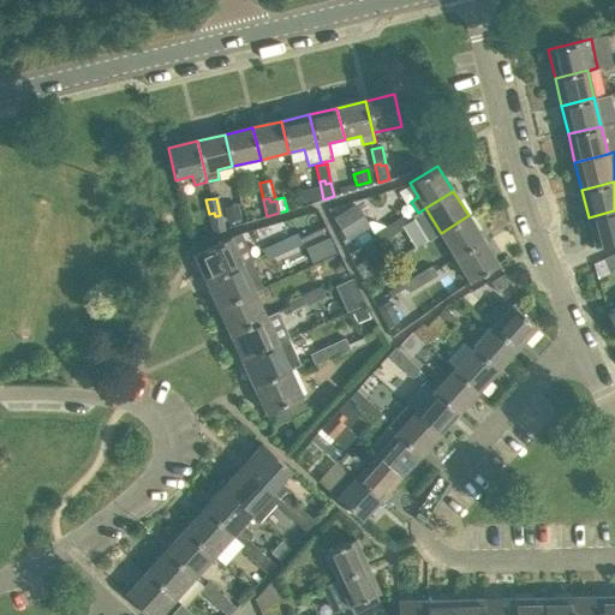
[(237,203),(222,207),(227,222),(242,219),(237,203)]
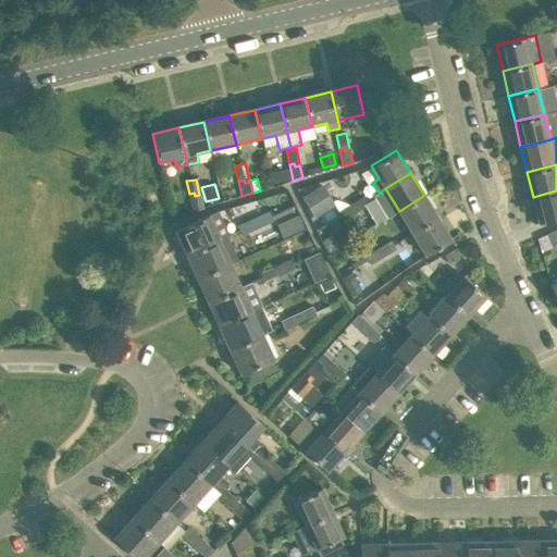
[(314,217),(325,210),(313,188),(301,195),(314,217)]
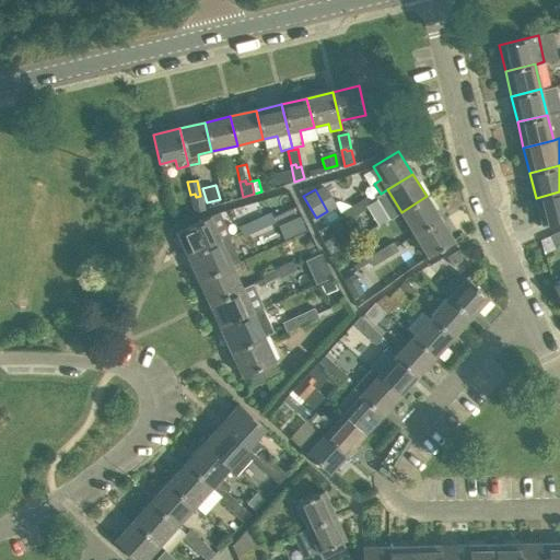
[(559,191),(536,198),(541,224),(559,220),(559,191)]
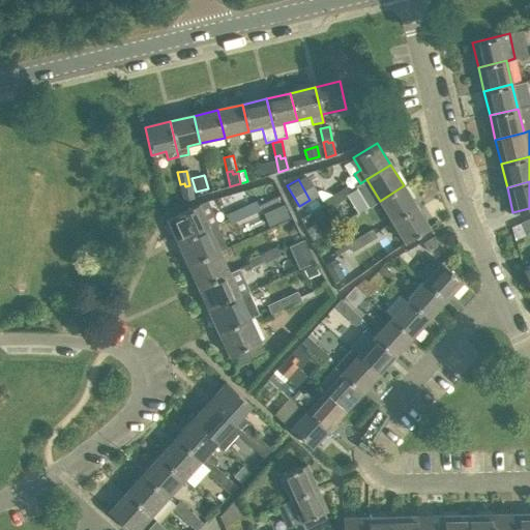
[(184,183),(180,184),(183,201),(193,198),(189,185),(185,186),(184,183)]
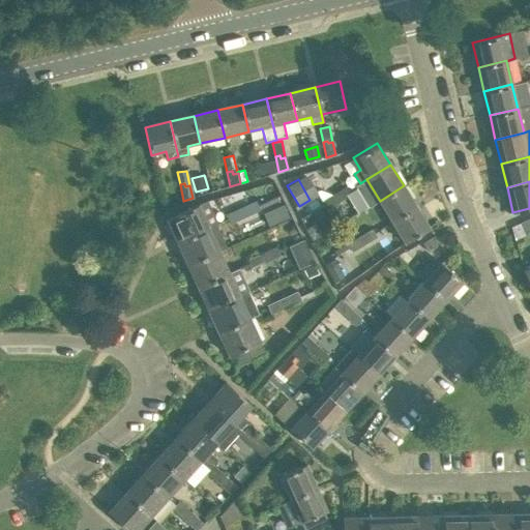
[(404,185),(380,201),(392,222),(417,207),(404,185)]
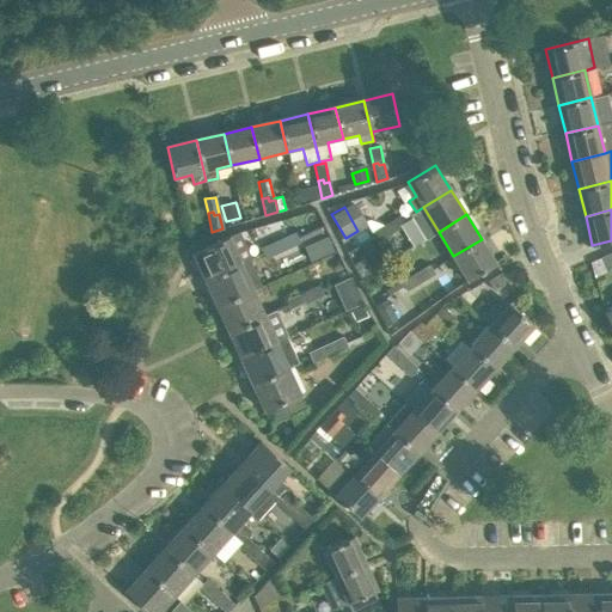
[(399,215),(384,225),(387,230),(384,231),(387,236),(405,225),(399,215)]
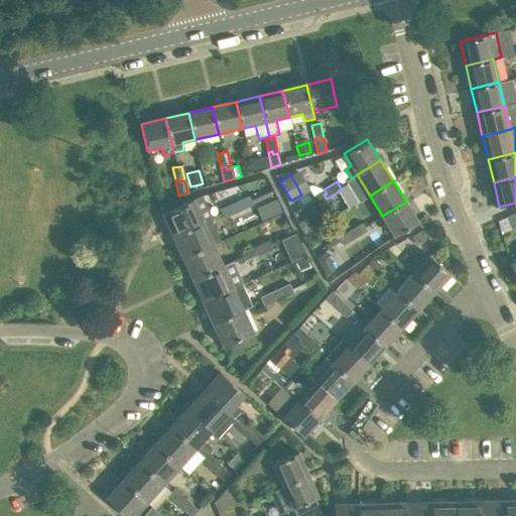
[(327,194),(324,189),(308,199),(312,208),(327,199),(324,195),(327,194)]
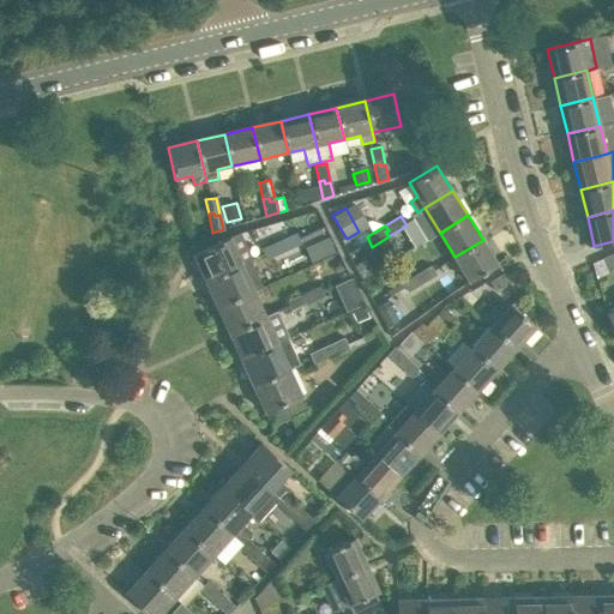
[(281,247),(283,253),(301,245),(296,234),(275,242),(277,248),(281,247)]
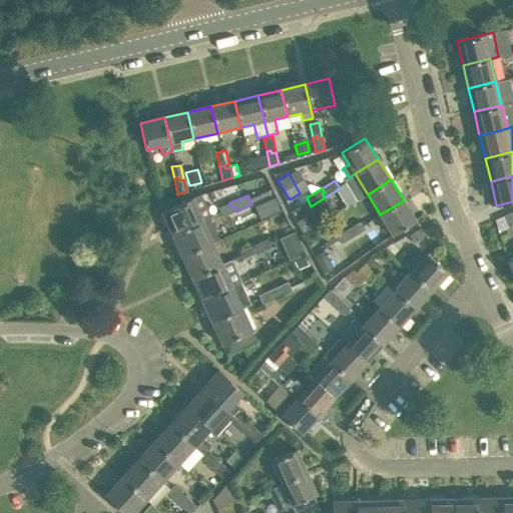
[(202,221),(201,220),(192,198),(161,212),(172,235),(202,221)]
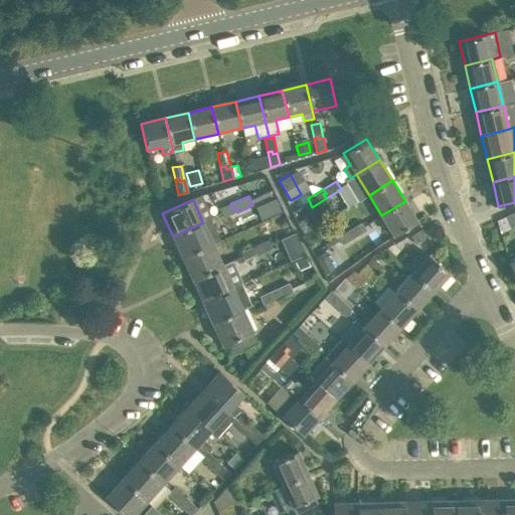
[(418,222),(405,201),(381,215),(394,236),(418,222)]
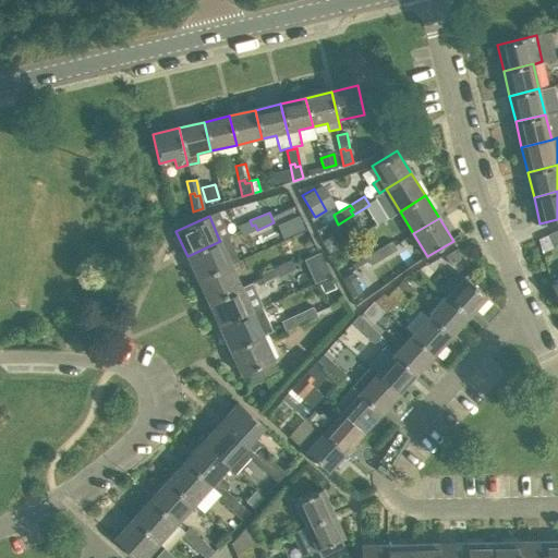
[(252,226),(250,220),(238,226),(242,235),(257,230),(255,225),(252,226)]
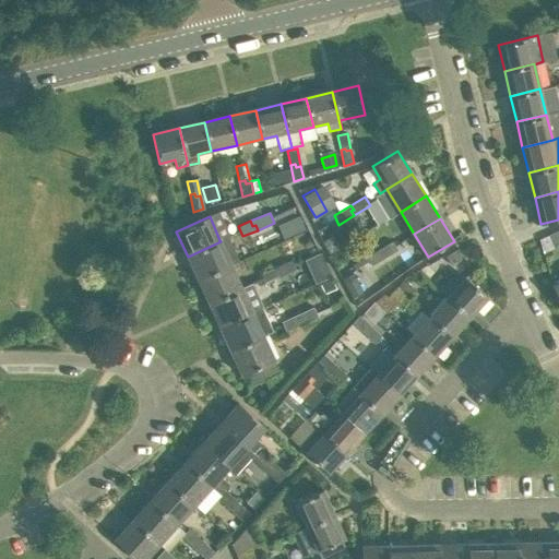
[(558,247),(558,238),(556,232),(538,239),(543,253),(558,247)]
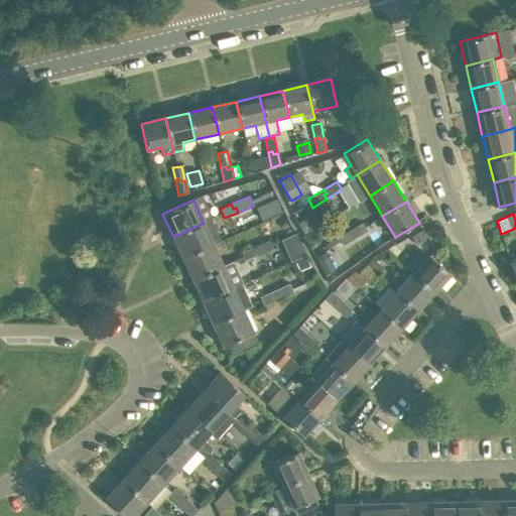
[(204,223),(173,237),(183,259),(213,245),(223,241),(212,218),(203,222),(204,223)]
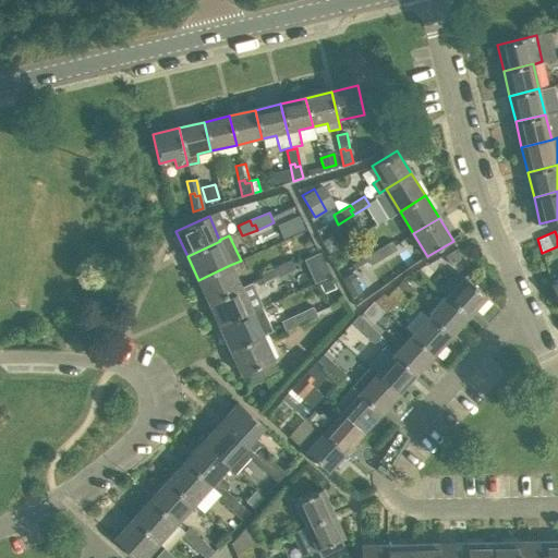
[(332,237),(323,243),(329,253),(339,246),(332,237)]
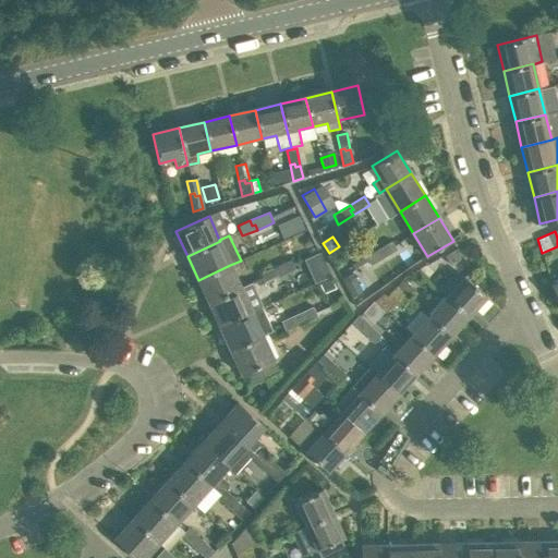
[(379,254),(381,258),(397,250),(391,241),(379,249),(381,253),(379,254)]
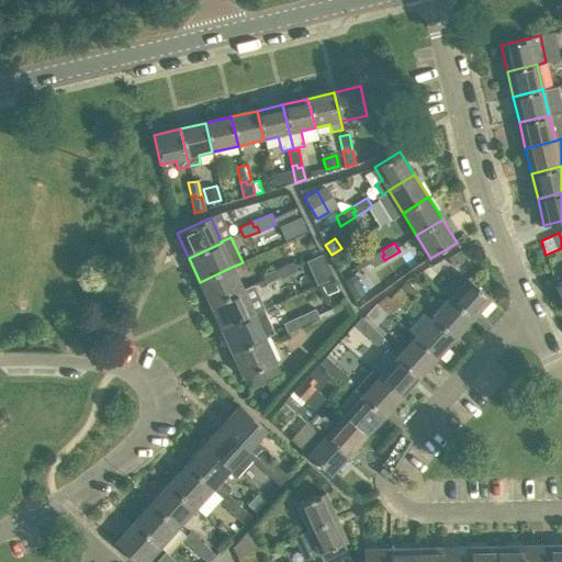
[(460,248),(447,257),(453,266),(465,258),(460,248)]
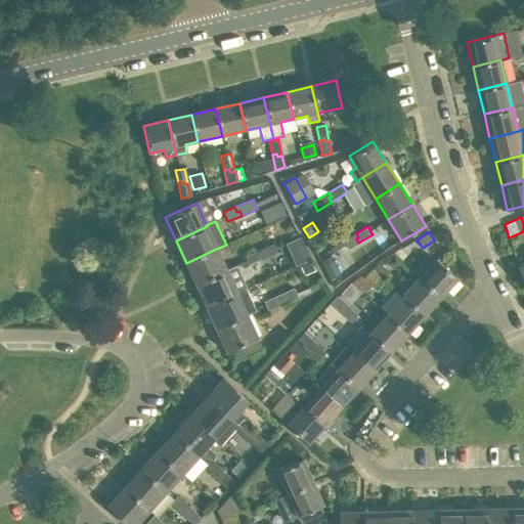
[(358,237),(356,233),(328,251),(332,258),(358,243),(356,238),(358,237)]
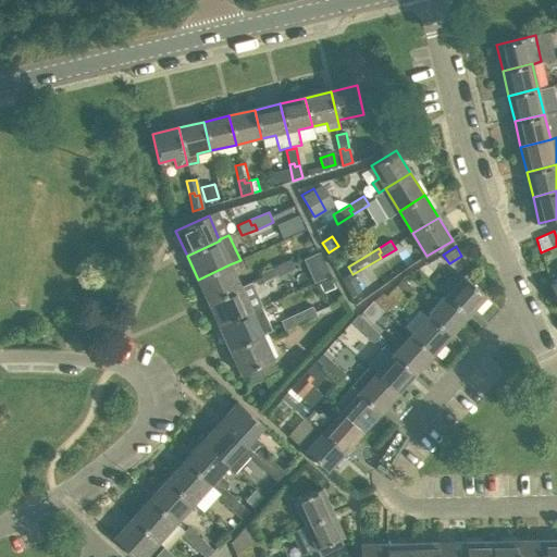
[(276,271),(279,276),(295,269),(291,259),(271,268),(274,272),(276,271)]
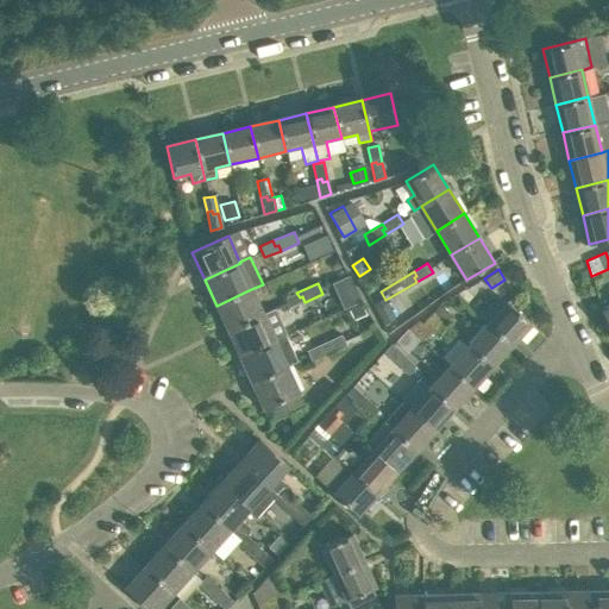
[(251,289),(217,306),(228,331),(263,315),(251,289)]
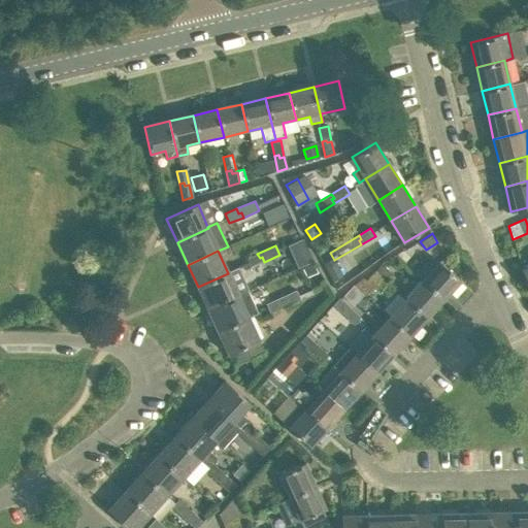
[(260,258),(257,254),(245,259),(250,268),(264,262),(262,257),(260,258)]
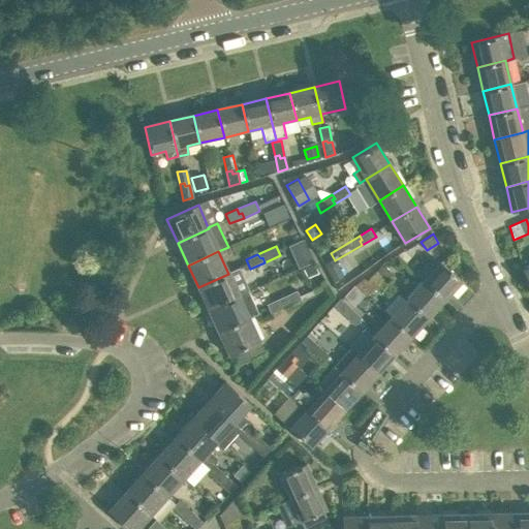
[(335,281),(344,276),(335,260),(327,266),(335,281)]
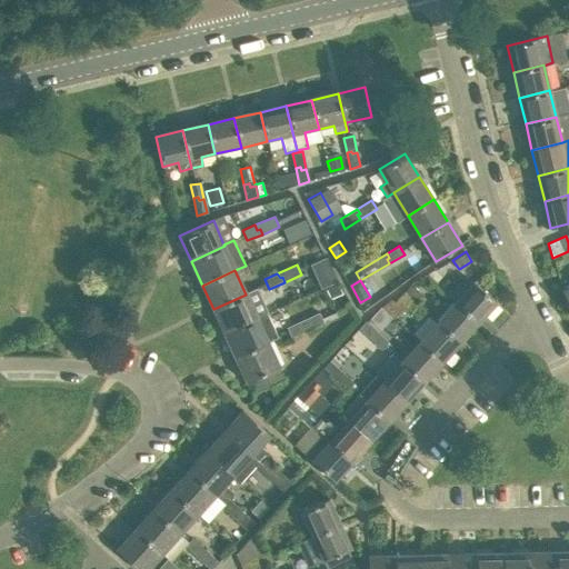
[(457,302),(478,321),(497,301),(475,281),(457,302)]
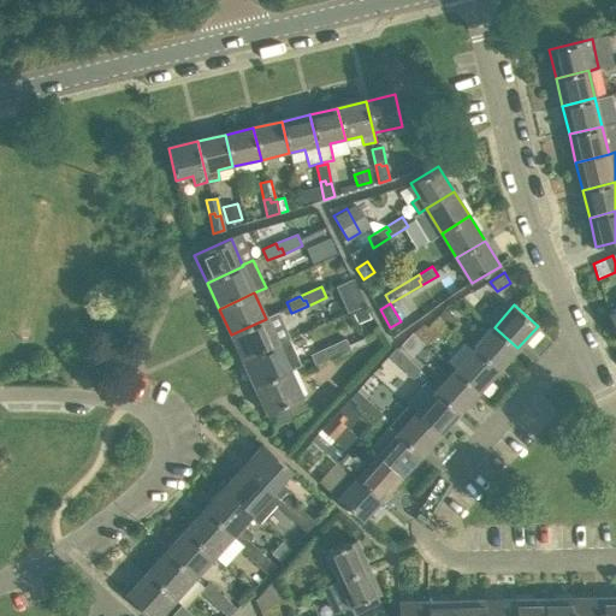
[(366,306),(353,312),(359,324),(371,318),(366,306)]
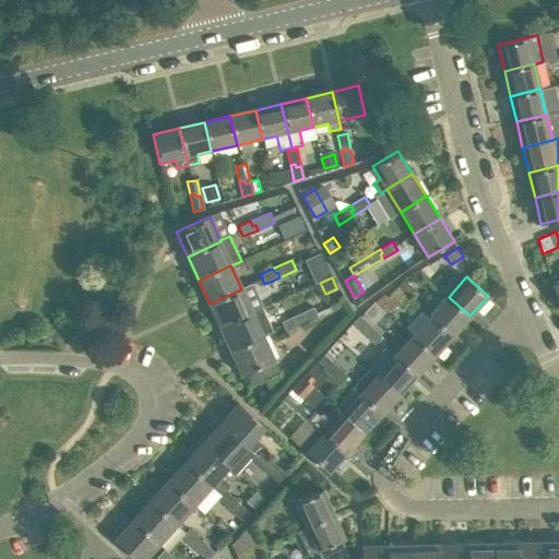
[(399,285),(395,288),(406,298),(414,289),(405,281),(399,285)]
